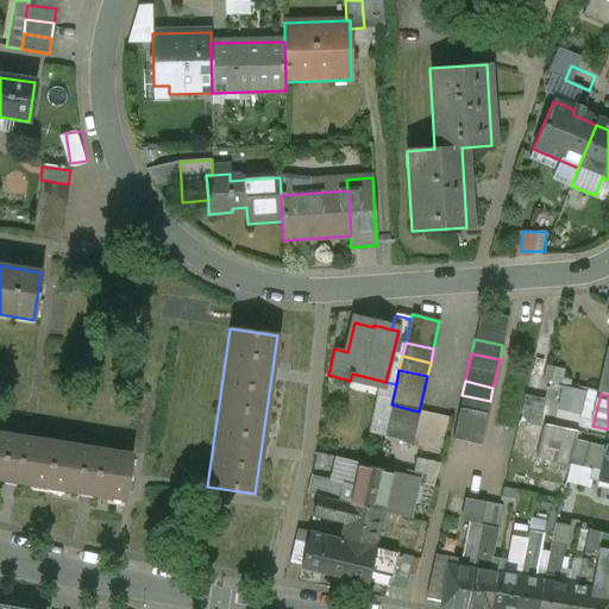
[(490,401),(462,395),(459,409),(487,415),(490,401)]
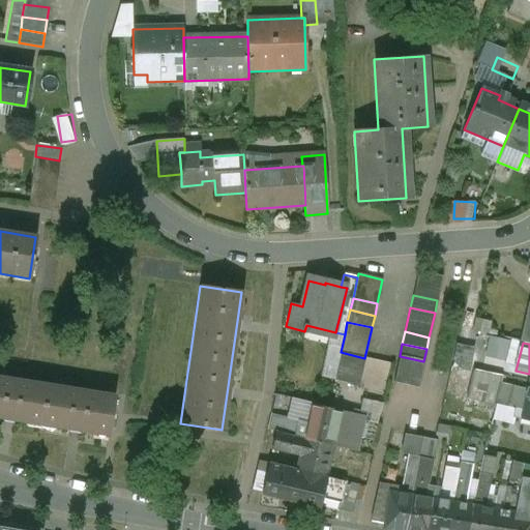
[(473,347),(457,344),(452,364),(468,369),(473,347)]
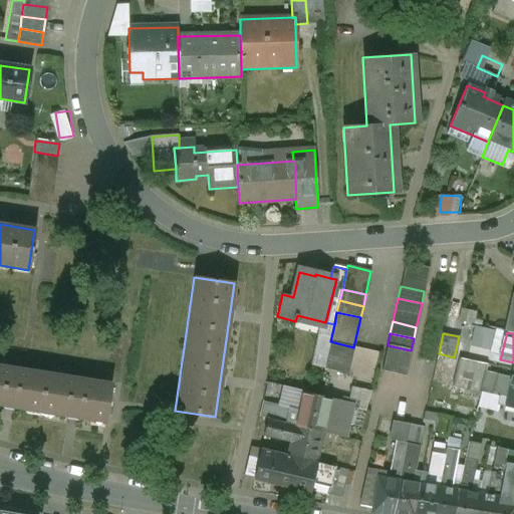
[(353,347),(330,341),(324,368),(347,373),(353,347)]
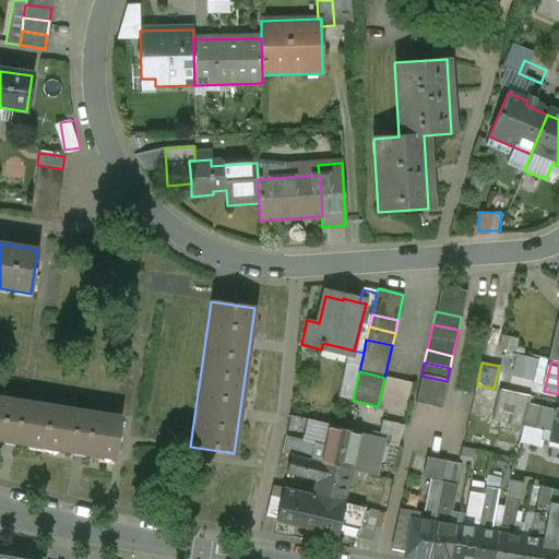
[(447,381),(421,376),(415,403),(440,408),(447,381)]
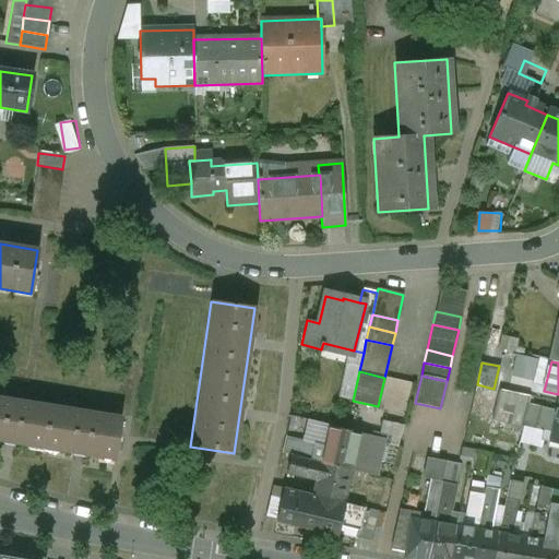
[(530,396),(499,390),(491,419),(522,426),(523,425),(527,404),(530,396)]
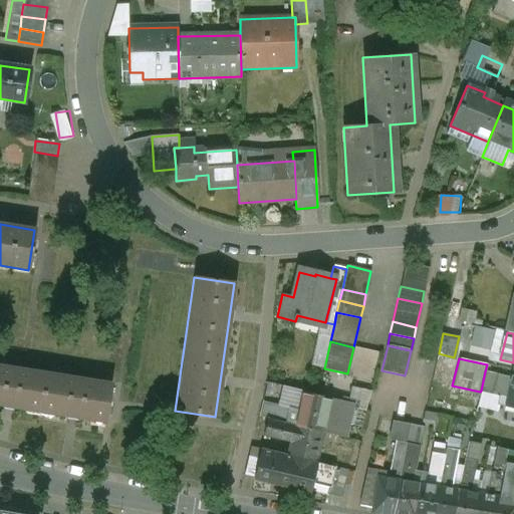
[(110,383),(0,365),(0,407),(104,423),(110,383)]
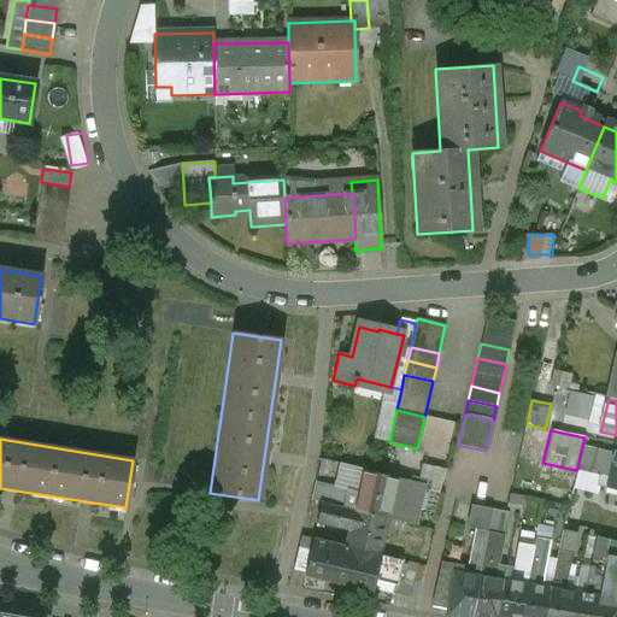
[(544,442),(530,440),(526,459),(539,462),(544,442)]
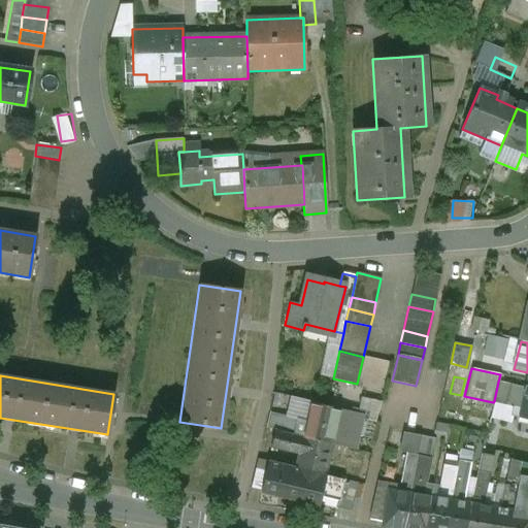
[(527,381),(525,388),(519,418),(527,419),(527,381)]
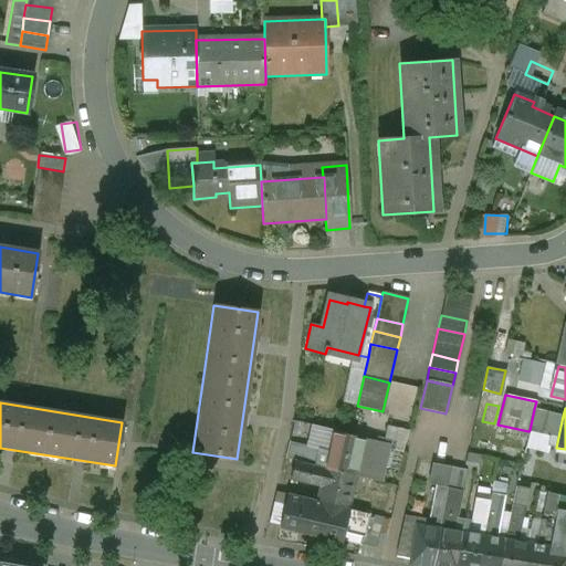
[(563,416),(534,409),(530,430),(554,436),(552,447),(556,448),(563,416)]
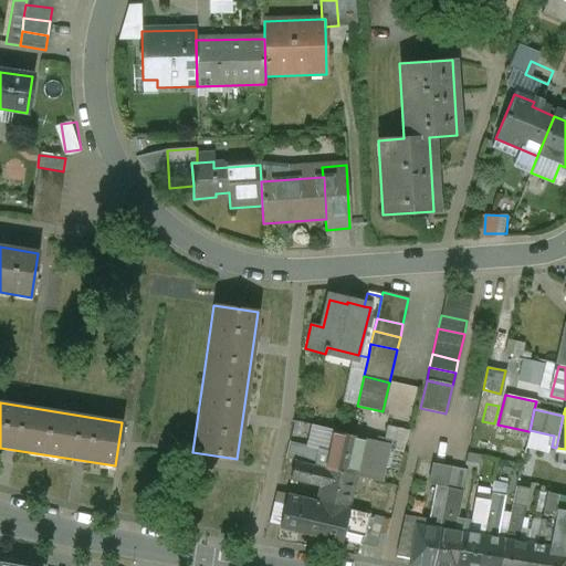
[(388,439),(408,442),(410,428),(390,425),(388,439)]
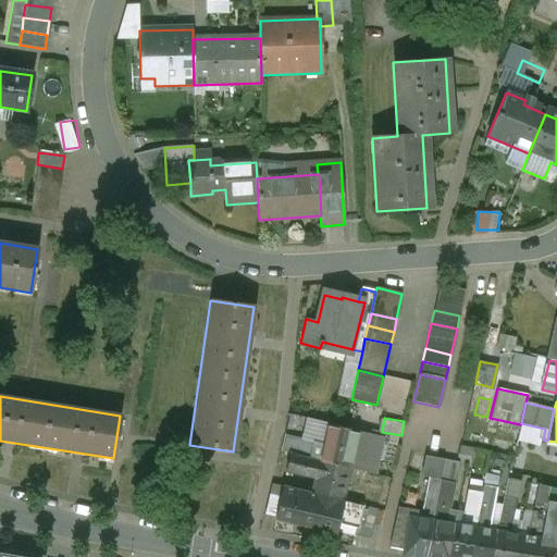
[(378,441),(324,429),(324,430),(325,430),(356,437),(349,469),(370,473),(378,441)]
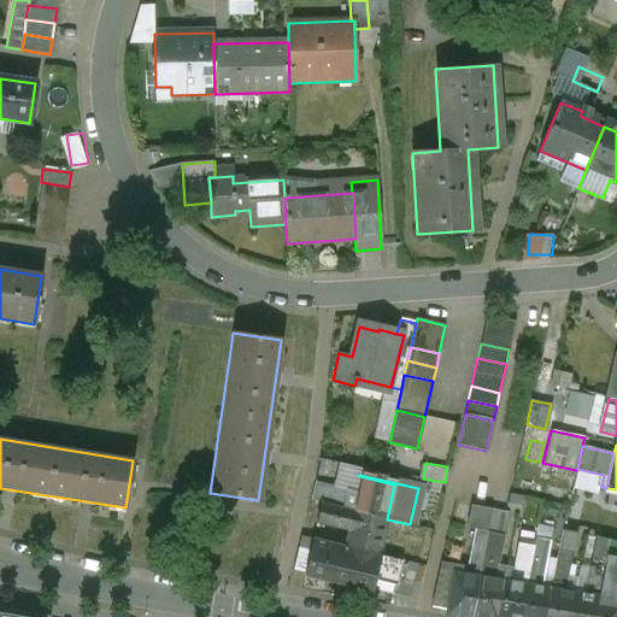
[(394,485),(360,476),(356,495),(352,512),(387,519),(394,485)]
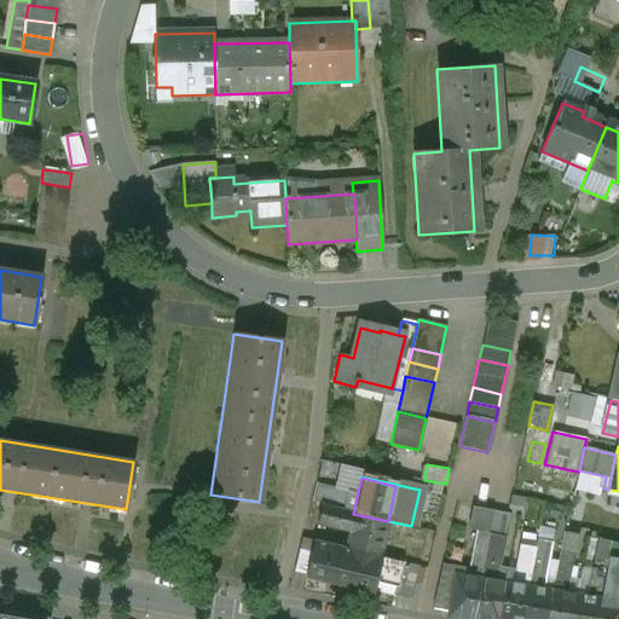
[(357,497),(341,493),(337,510),(353,514),(357,497)]
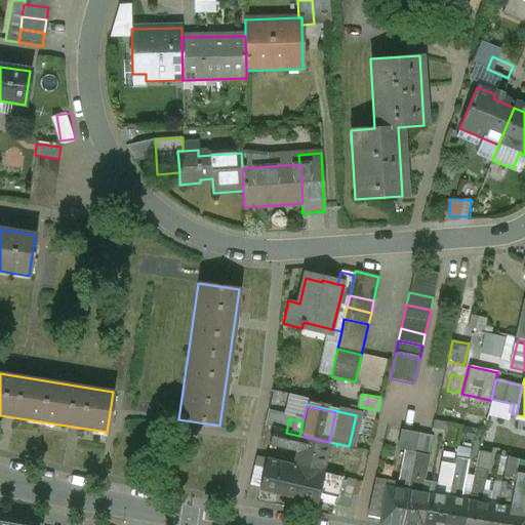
[(286,433),(272,430),(268,447),(295,453),(299,436),(286,433)]
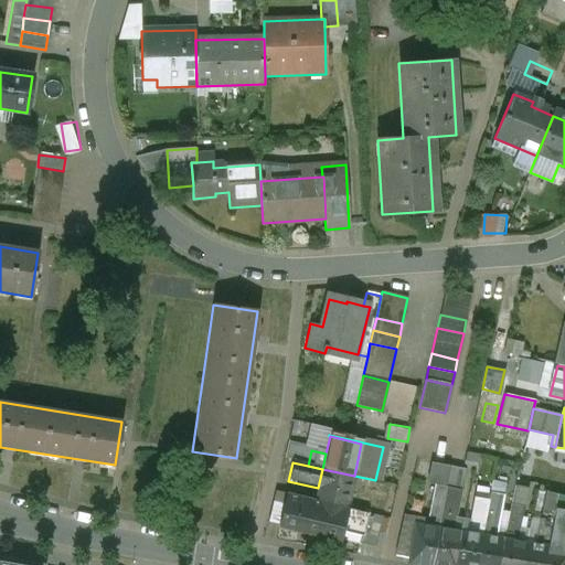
[(354,476),(322,469),(318,488),(315,502),(347,509),(354,476)]
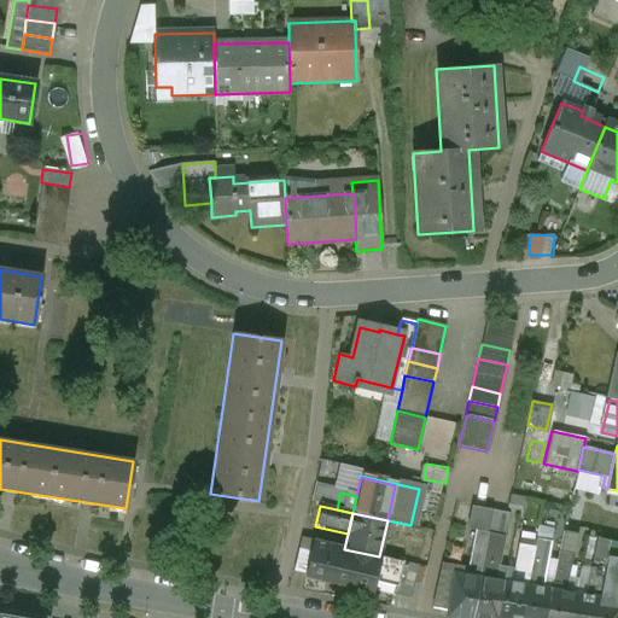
[(481,572),(479,578),(497,581),(506,536),(488,532),(481,572)]
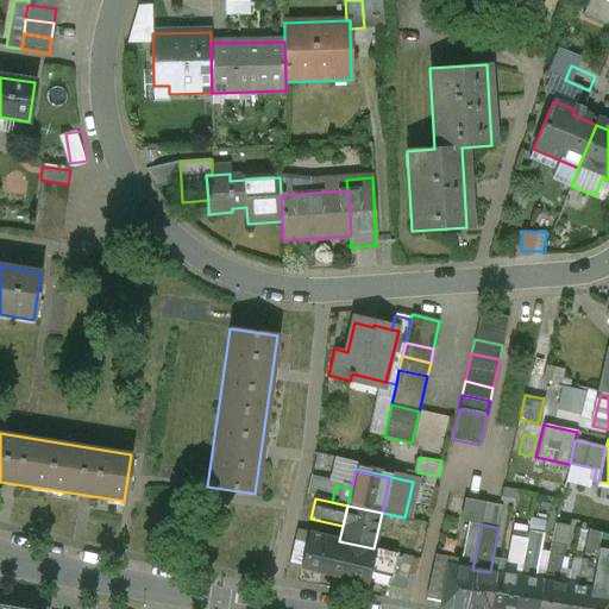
[(608,534),(601,533),(598,551),(608,552),(608,534)]
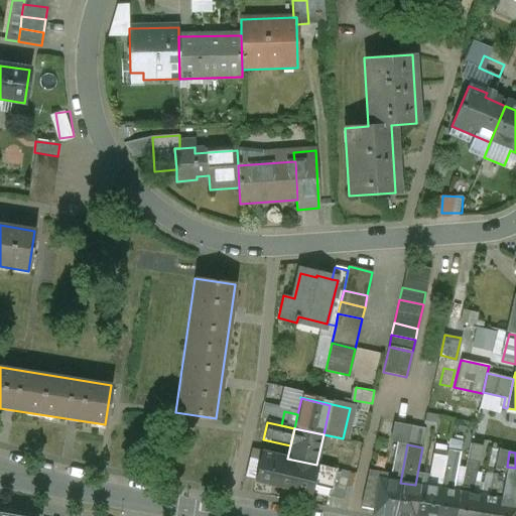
[(275,456),(260,453),(253,481),(268,485),(275,456)]
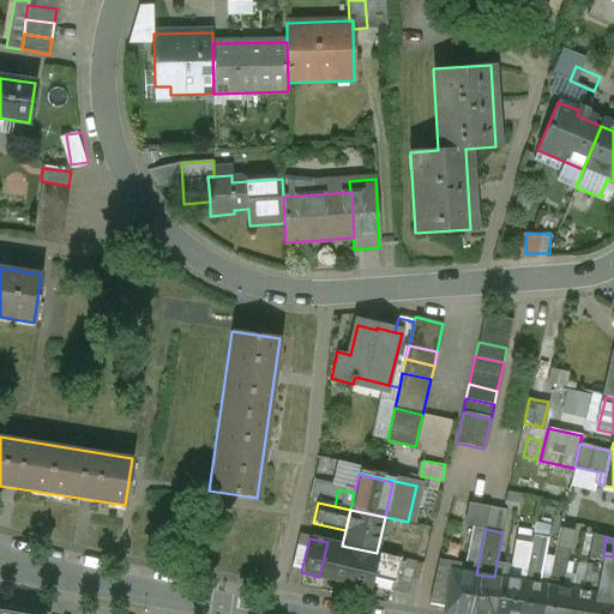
[(572,545),(557,541),(547,585),(564,589),(572,545)]
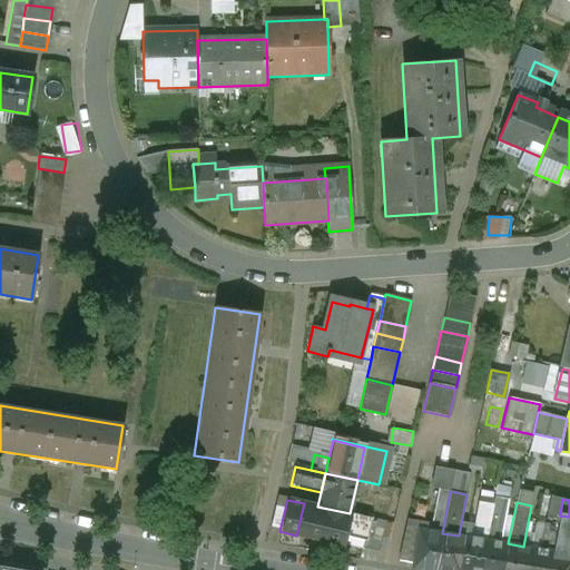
[(317,507),(304,503),(296,536),(342,546),(350,513),(317,507)]
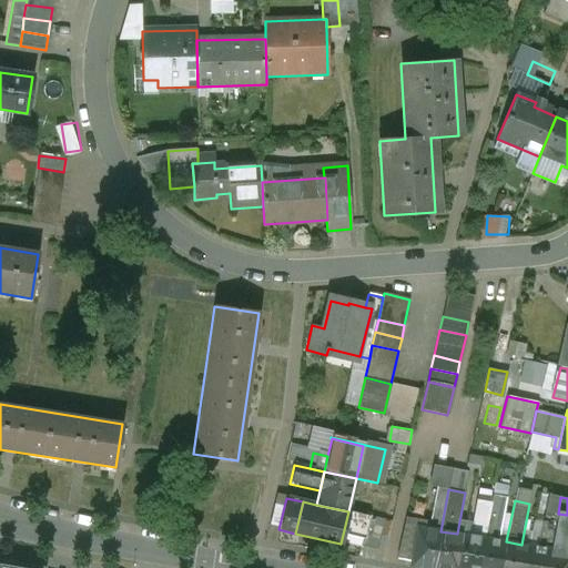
[(492,504),(479,501),(473,537),(484,538),(492,504)]
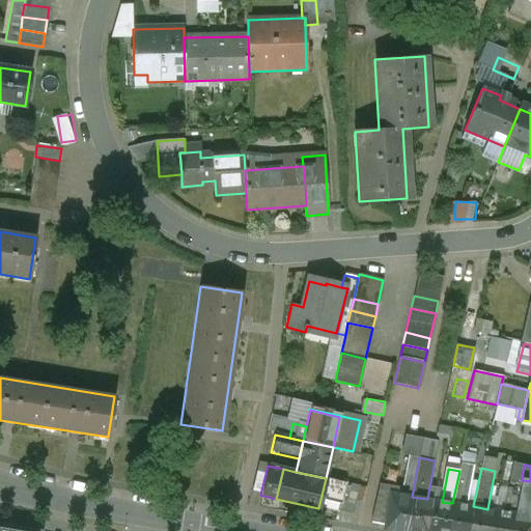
[(472,473),(459,471),(452,503),(466,505),(472,473)]
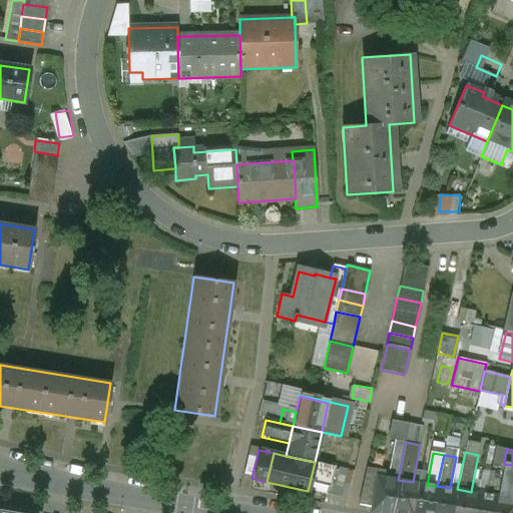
[(346,469),(332,465),(324,495),(339,498),(346,469)]
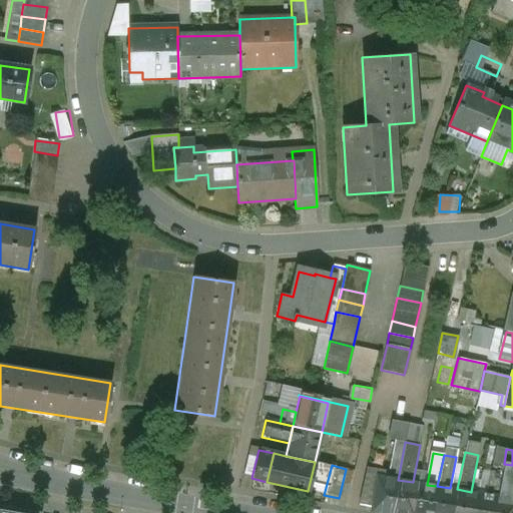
[(503,468),(493,466),(487,494),(498,496),(502,470),(503,468)]
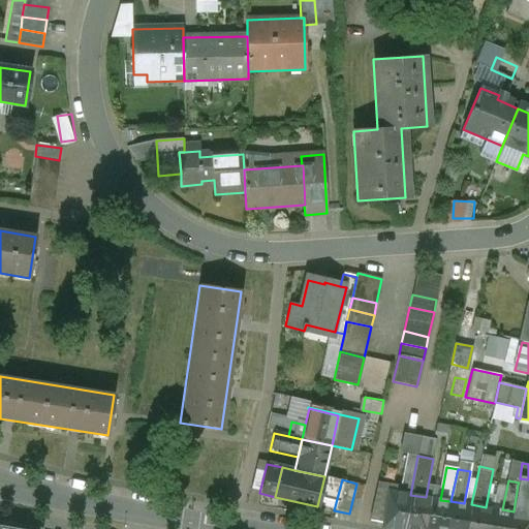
[(528,486),(518,485),(514,511),(528,514),(528,486)]
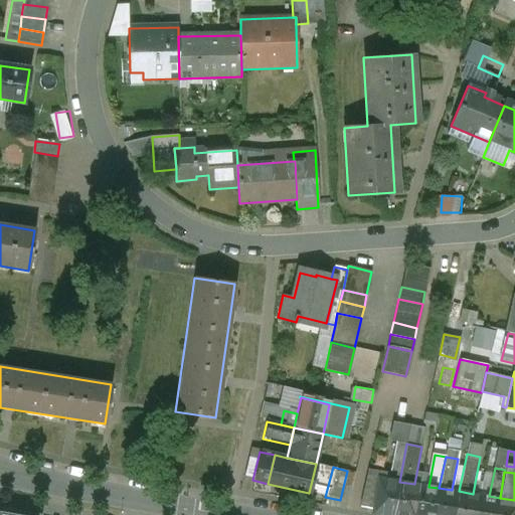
[(389,480),(377,478),(372,514),(375,514),(392,514),(399,482),(389,480)]
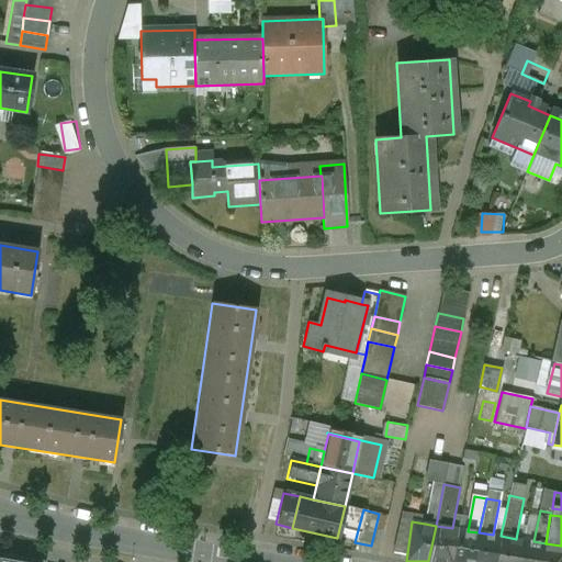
[(452,528),(436,526),(428,561),(451,561),(458,529),(452,528)]
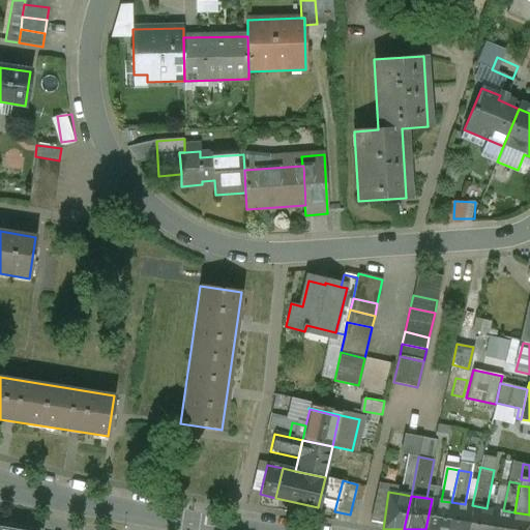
[(441,501),(432,499),(425,529),(446,529),(451,502),(441,501)]
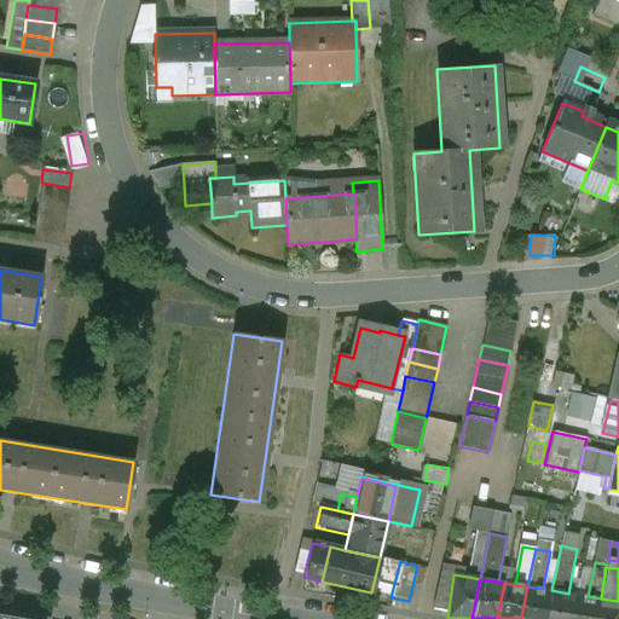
[(543,589),(527,586),(521,618),(547,618),(551,590),(543,589)]
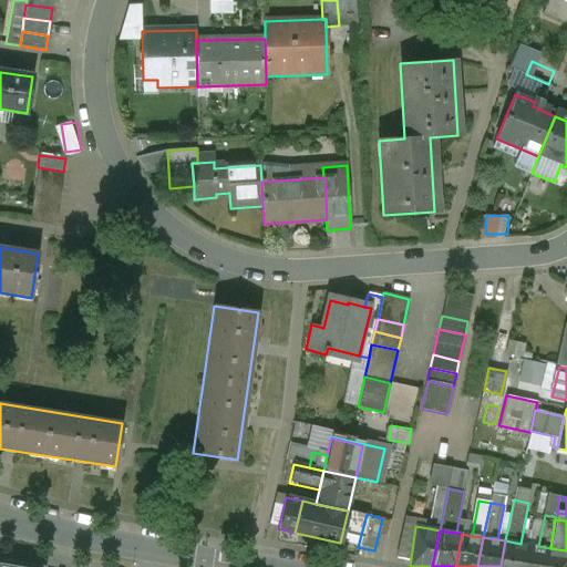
[(521,544),(505,540),(501,566),(524,566),(528,545),(521,544)]
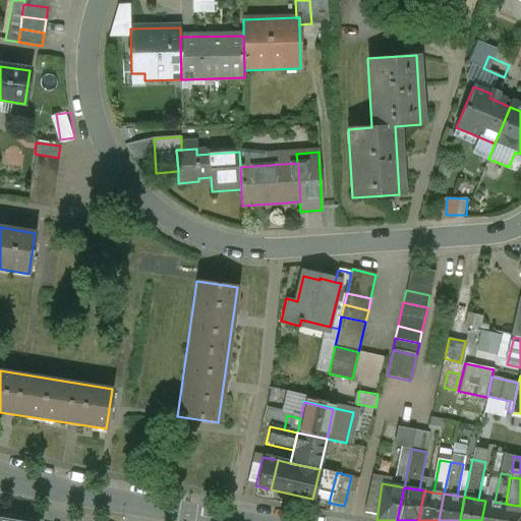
[(495,502),(485,501),(481,520),(502,520),(506,504),(495,502)]
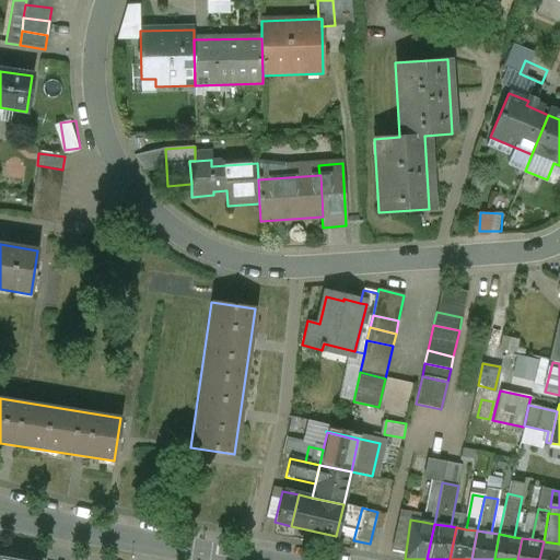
[(559,559),(559,544),(544,541),(539,559),(559,559)]
